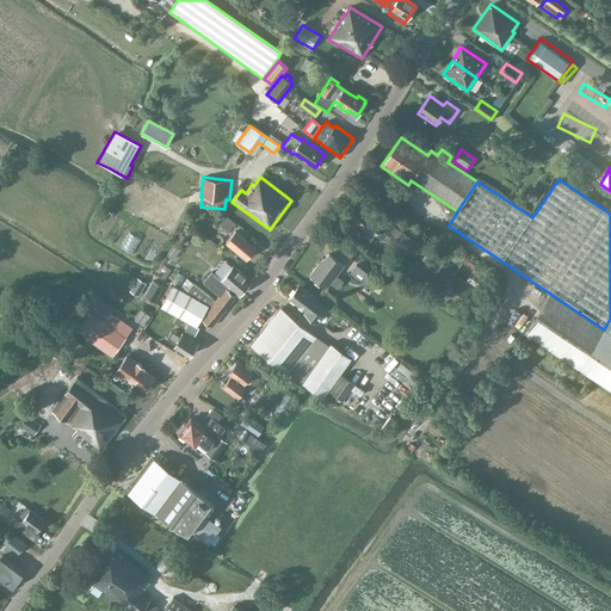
[(526,208),(532,201),(520,190),(513,197),(526,208)]
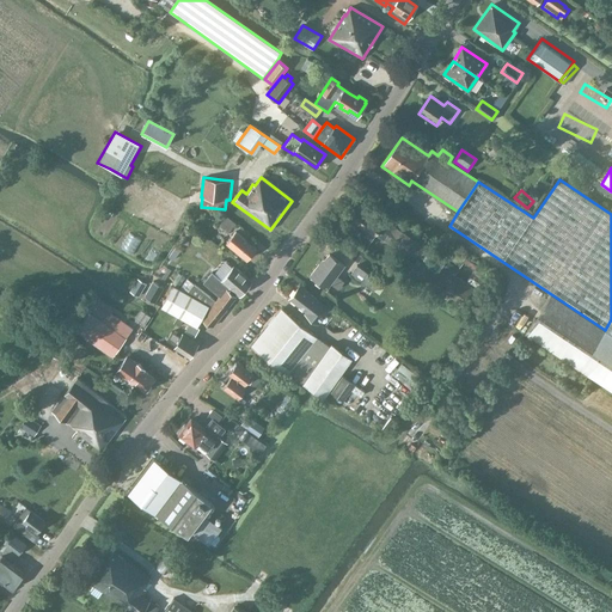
[(237,224),(226,215),(219,225),(228,233),(237,224)]
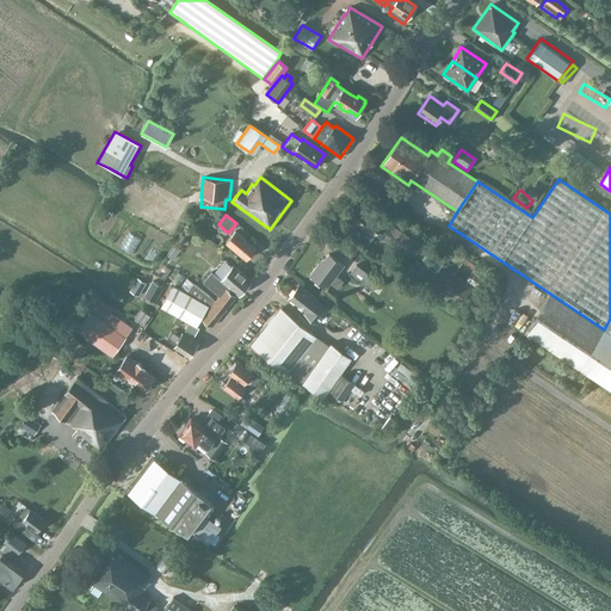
[(246,259),(255,248),(235,230),(226,242),(246,259)]
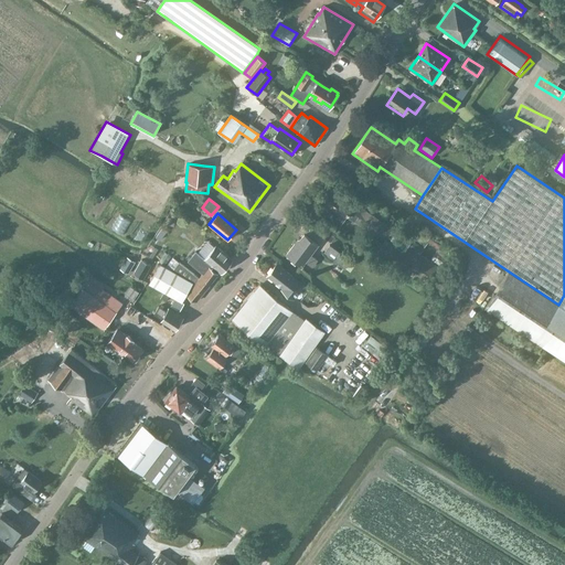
[(312,267),(318,259),(310,255),(318,245),(304,235),(296,245),(295,244),(286,255),(301,266),(305,262),(312,267)]
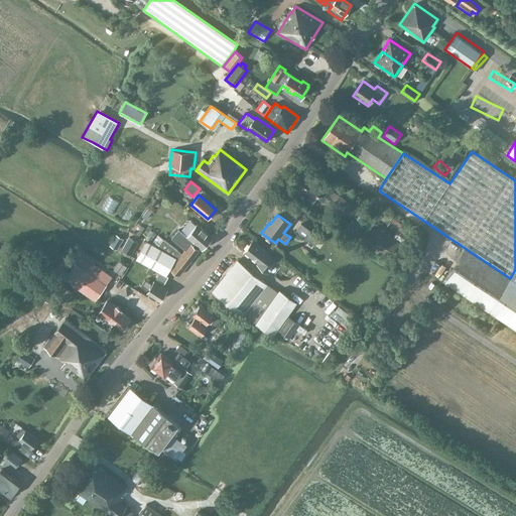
[(202,249),(212,237),(197,224),(186,236),(178,230),(171,238),(184,250),(189,243),(190,243),(191,244),(194,242),(202,249)]
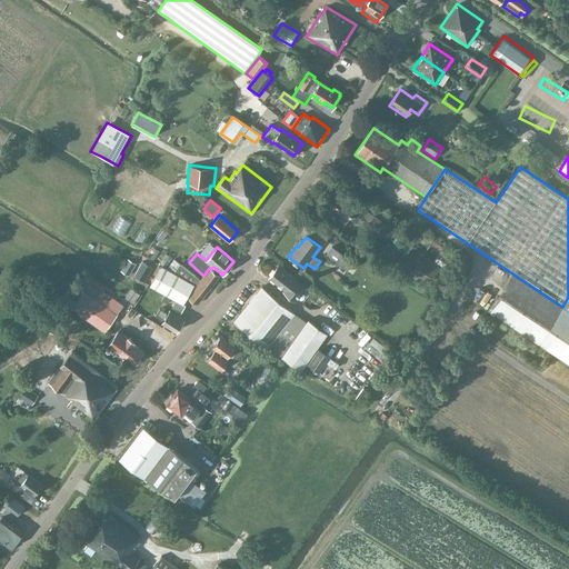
[(326,255),(347,271),(353,262),(331,247),(326,255)]
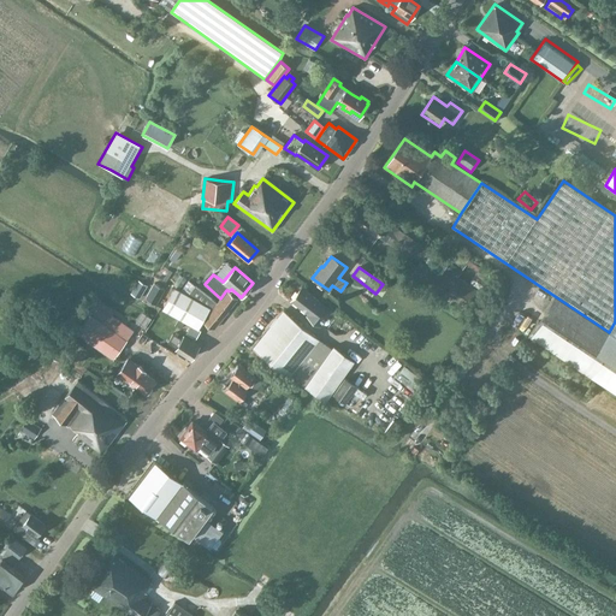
[(137,274),(129,290),(140,295),(147,279),(137,274)]
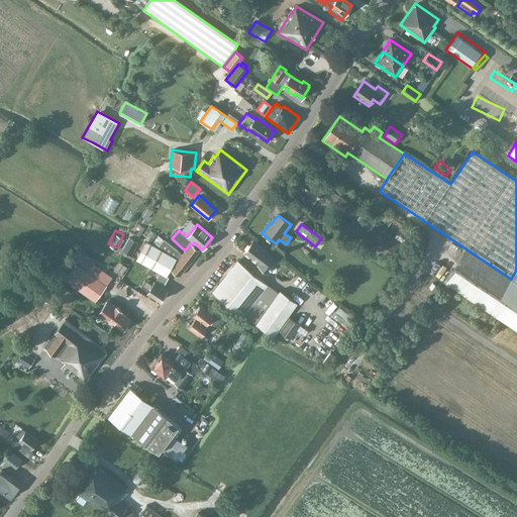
[(190,243),(185,250),(182,254),(164,239),(164,240),(158,235),(151,244),(147,242),(146,241),(136,260),(161,273),(157,280),(165,285),(168,279),(168,278),(168,277),(167,276),(170,269),(180,276),(199,250),(192,244),(191,243),(190,243)]
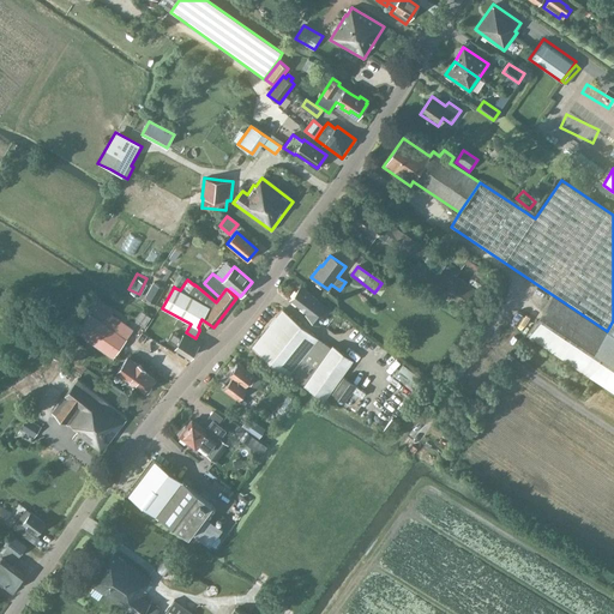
[(152,302),(163,287),(154,281),(143,296),(152,302)]
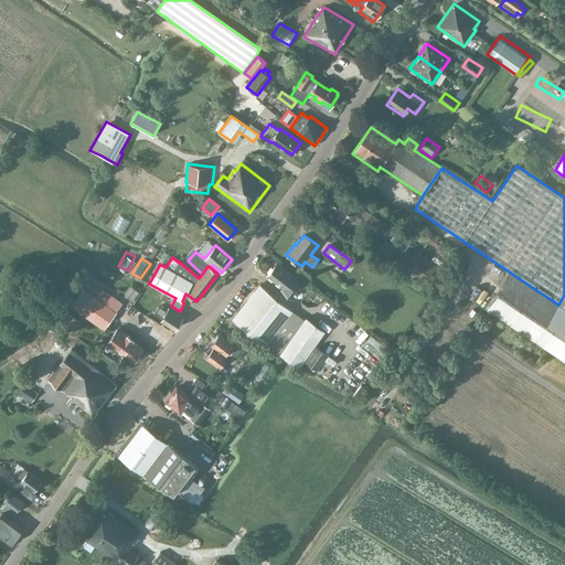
[(276,264),(267,276),(283,288),(281,288),(294,298),(304,285),(276,264)]
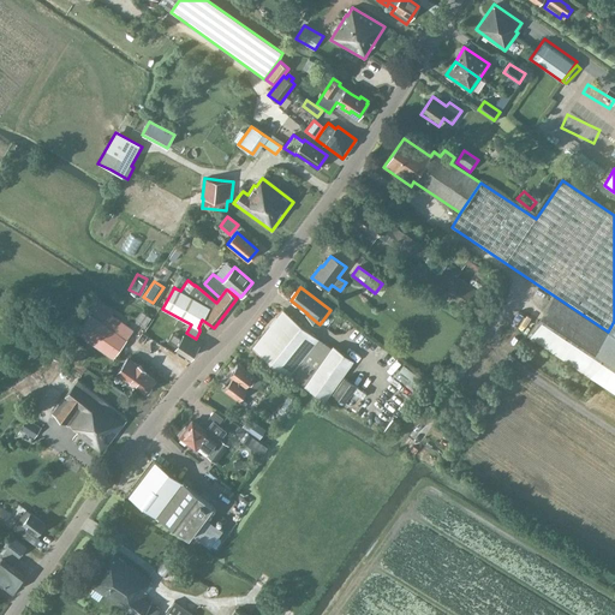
[(614,321),(608,332),(554,296),(527,336),(614,393),(614,321)]
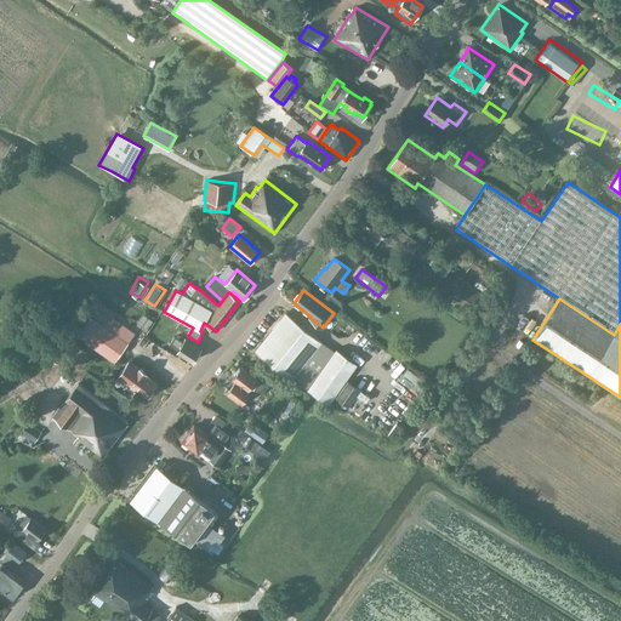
[(98,302),(90,315),(130,341),(138,326),(98,302)]
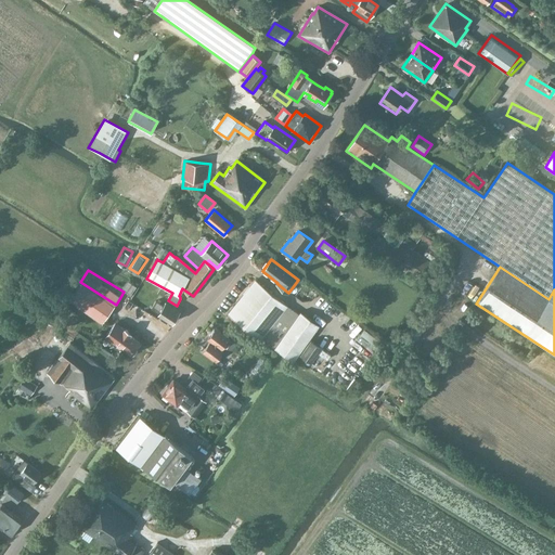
[(260,340),(287,306),(255,280),(228,314),(260,340)]
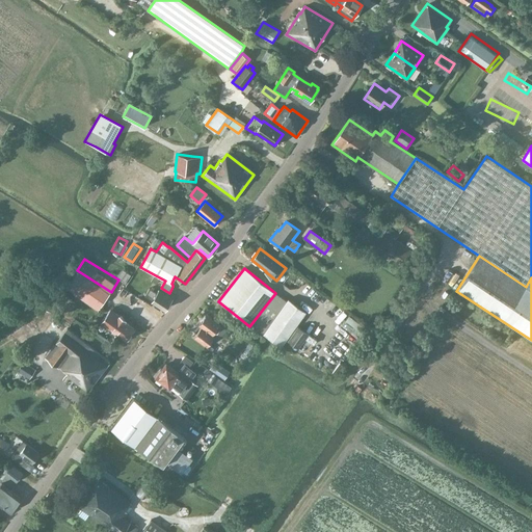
[(98,310),(109,294),(78,271),(67,288),(98,310)]
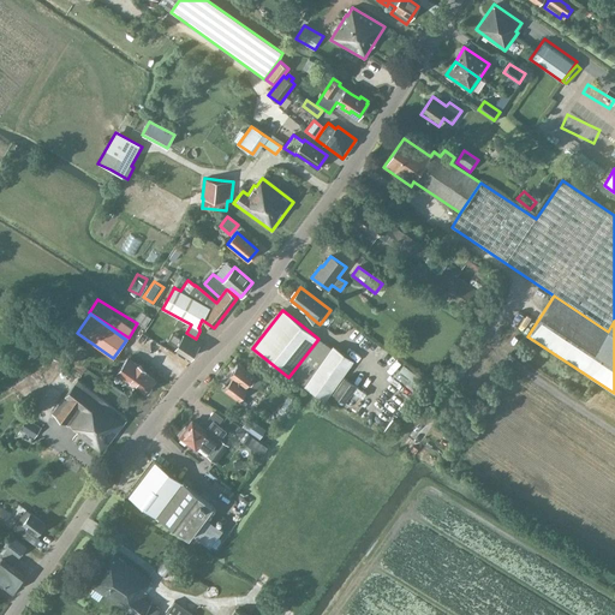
[(191,358),(199,345),(184,335),(180,339),(173,333),(167,341),(175,346),(175,347),(191,358)]
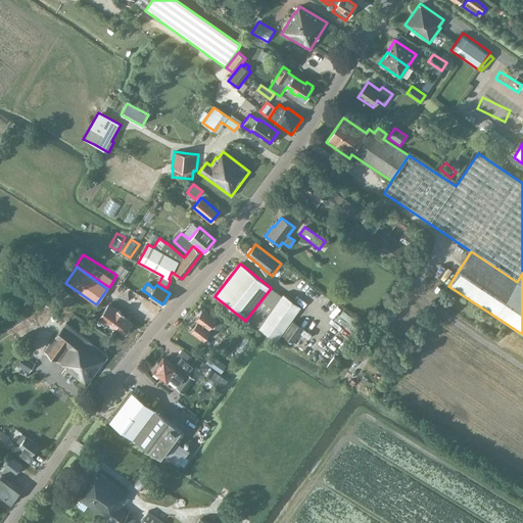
[(293,341),(302,328),(292,321),(286,330),(285,329),(300,306),(283,294),(259,328),(277,340),(281,333),(293,341)]
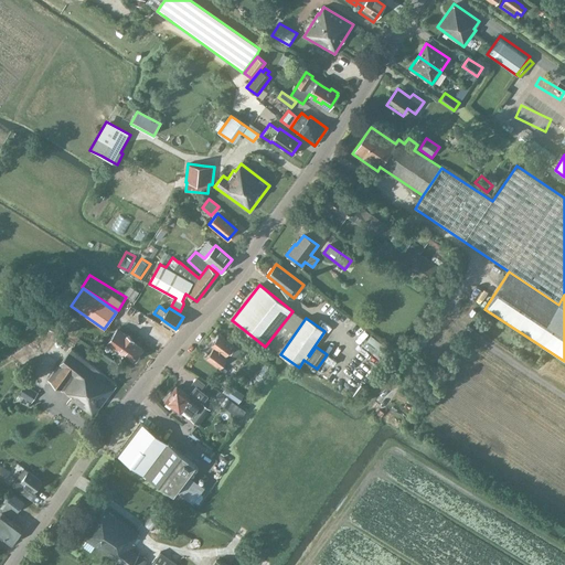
[(126,334),(119,330),(109,343),(134,361),(142,349),(132,341),(134,340),(127,334),(126,334)]
